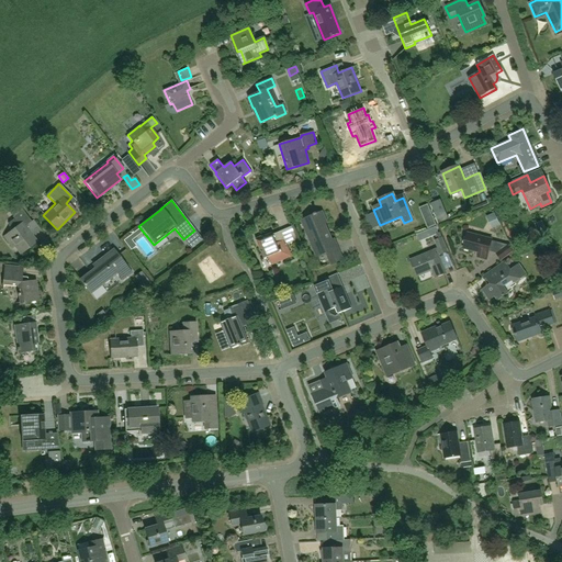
[(431,204),(439,223),(447,220),(440,201),(431,204)]
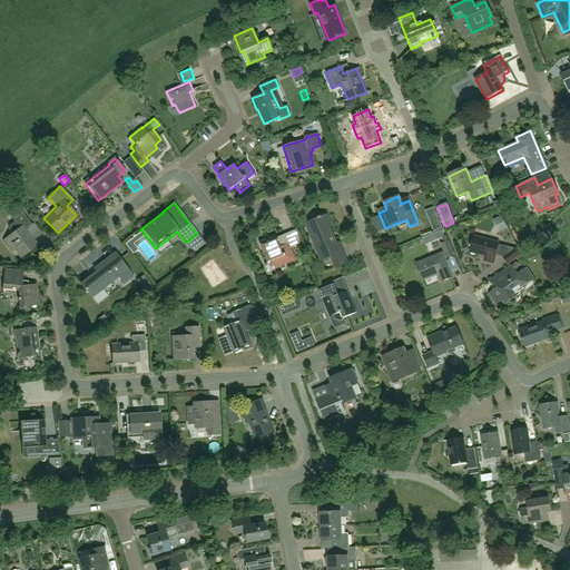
[(20,257),(37,244),(25,229),(31,225),(22,213),(12,220),(13,223),(8,226),(8,229),(12,235),(5,241),(11,251),(13,249),(20,257)]
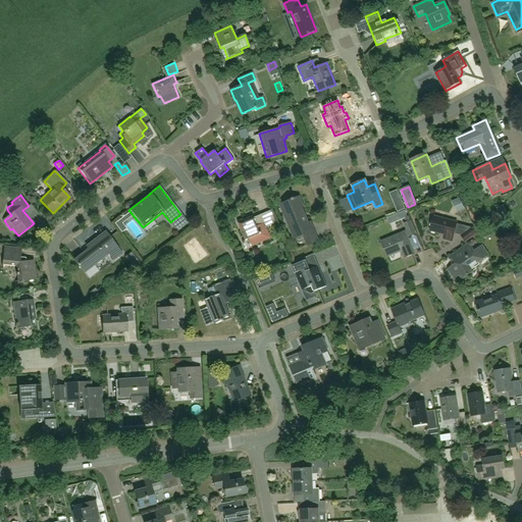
[(295,239),(303,235),(307,246),(318,242),(310,222),(308,223),(302,208),(304,207),(299,196),(280,204),(295,239)]
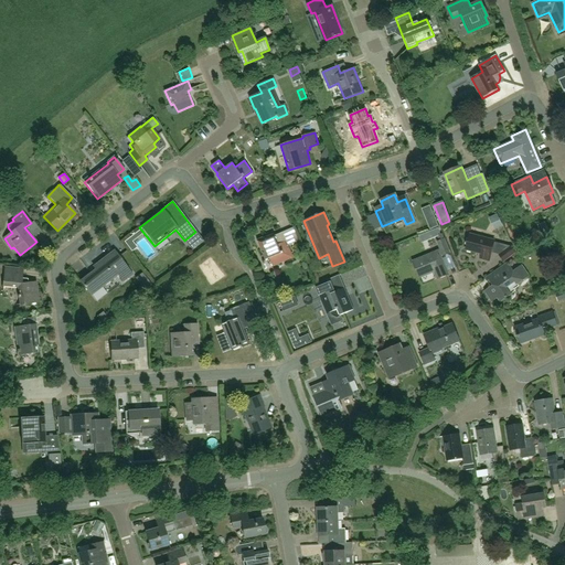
[(496,221),(497,230),(505,228),(504,220),(496,221)]
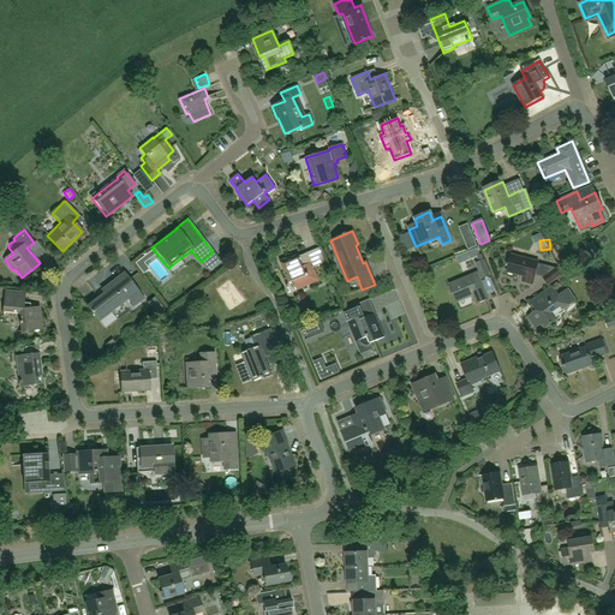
[(300,287),(318,280),(308,252),(298,256),(298,254),(279,261),(288,282),(297,279),(300,287)]
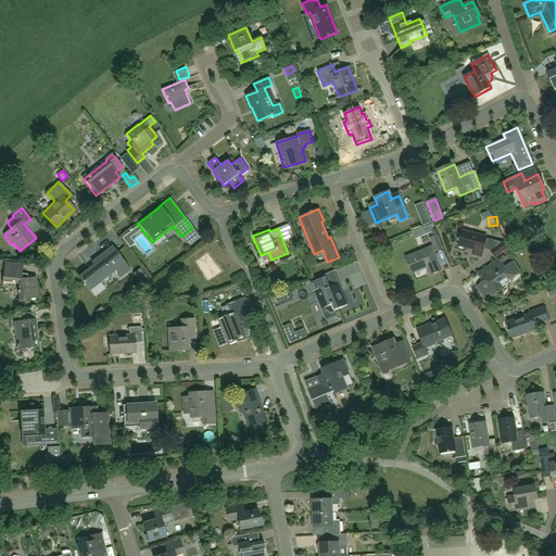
[(495,257),(507,249),(502,242),(485,238),(487,236),(463,230),(458,247),(474,250),(472,255),(480,257),(482,248),(491,250),(491,251),(495,257)]
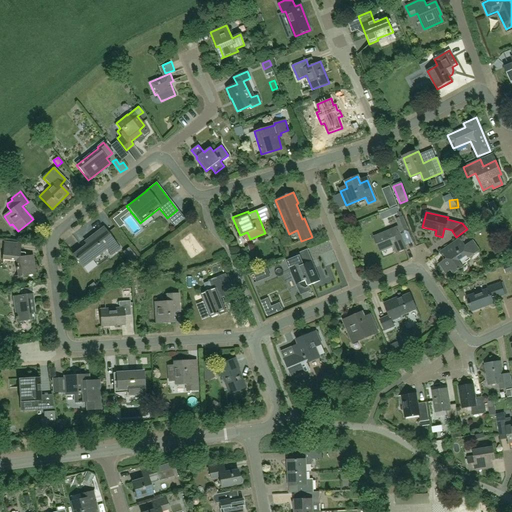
[(402,216),(398,218),(396,219),(401,232),(407,229),(402,216)]
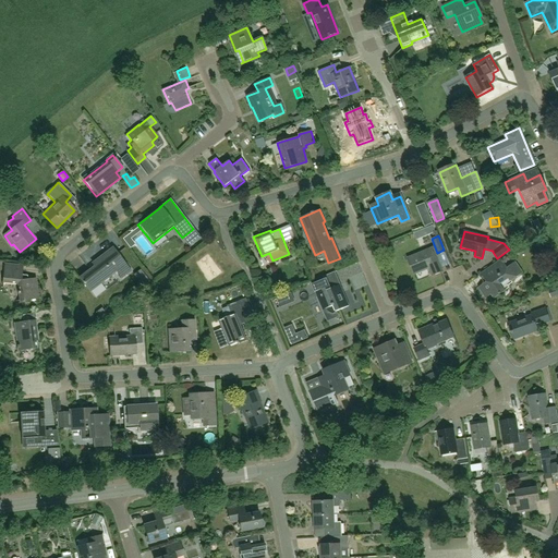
[(96,267),(95,266),(79,278),(89,291),(116,271),(121,278),(130,271),(112,247),(95,261),(98,265),(96,267)]
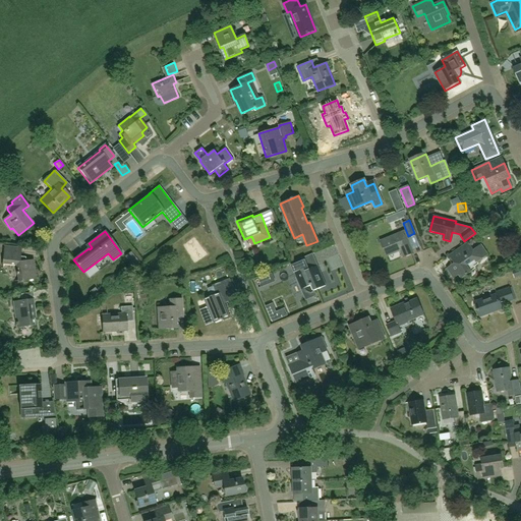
[(403,257),(413,253),(404,231),(380,241),(386,256),(400,250),(403,257)]
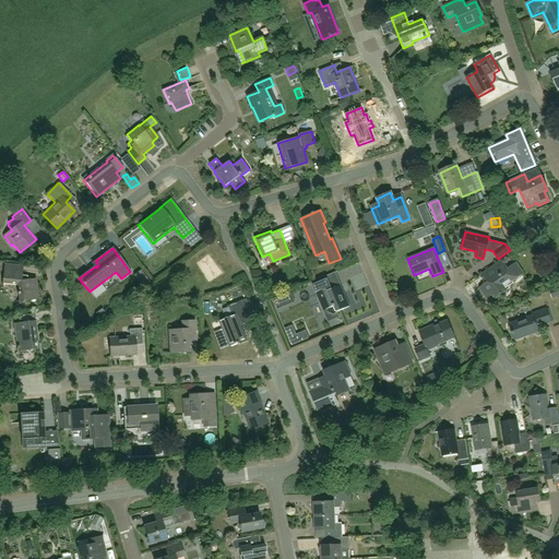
[(504,285),(523,273),(516,262),(508,269),(502,260),(482,274),(487,283),(479,288),(486,298),(491,294),(495,298),(508,289),(504,285)]
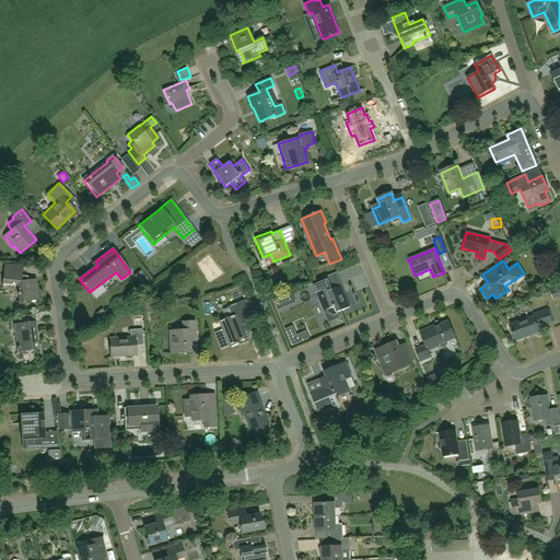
[(20,303),(38,300),(35,280),(26,281),(25,277),(21,277),(22,267),(4,266),(2,284),(18,286),(20,303)]
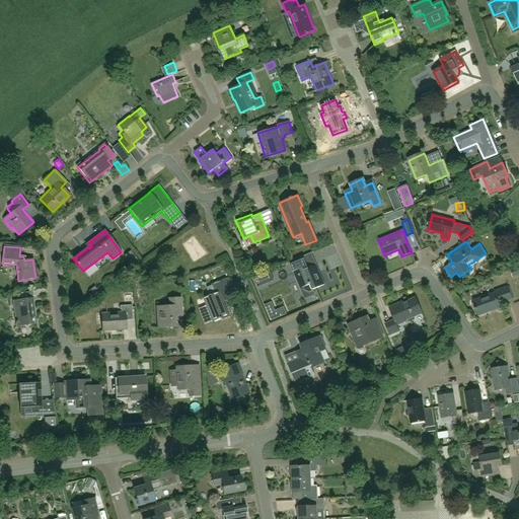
[(263,249),(254,252),(257,260),(265,256),(263,249)]
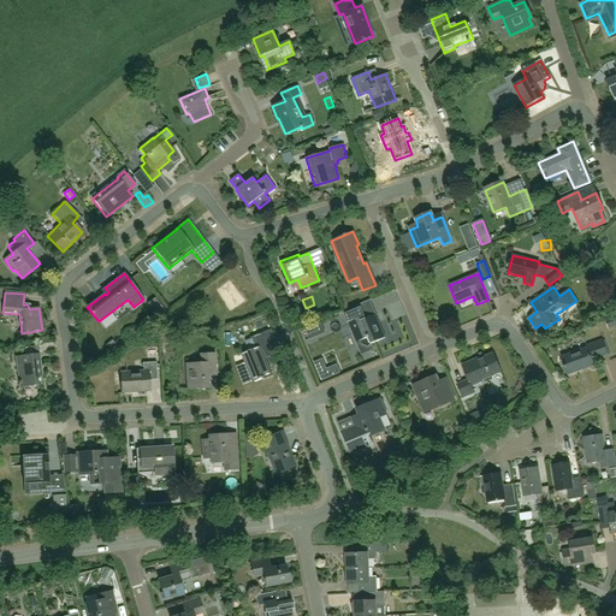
[(396,323),(410,318),(406,303),(391,308),(396,323)]
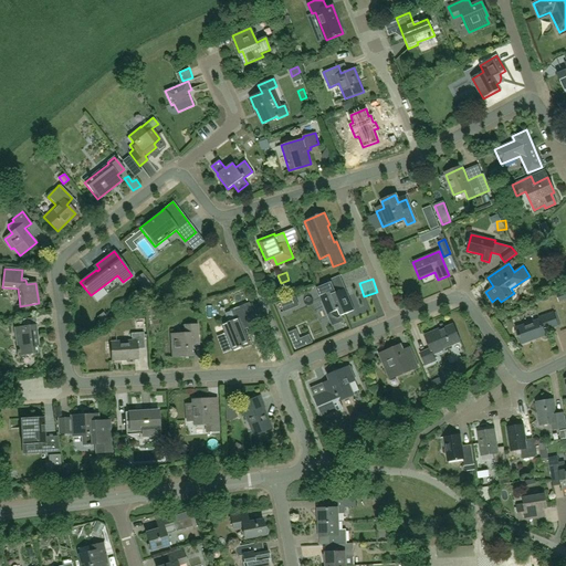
[(338,323),(344,321),(342,315),(354,310),(345,289),(335,292),(331,282),(316,287),(327,314),(329,320),(338,323)]
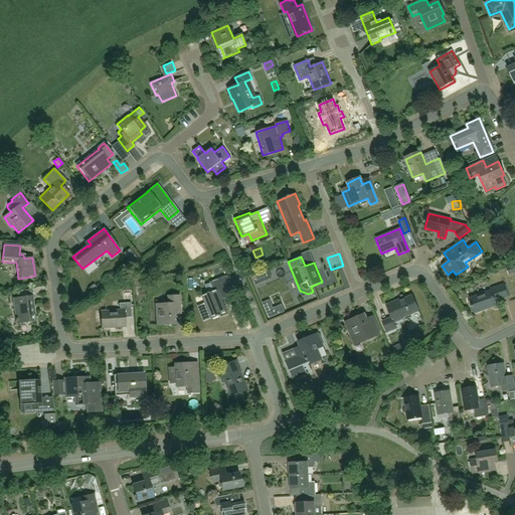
[(406,267),(413,264),(409,256),(402,260),(406,267)]
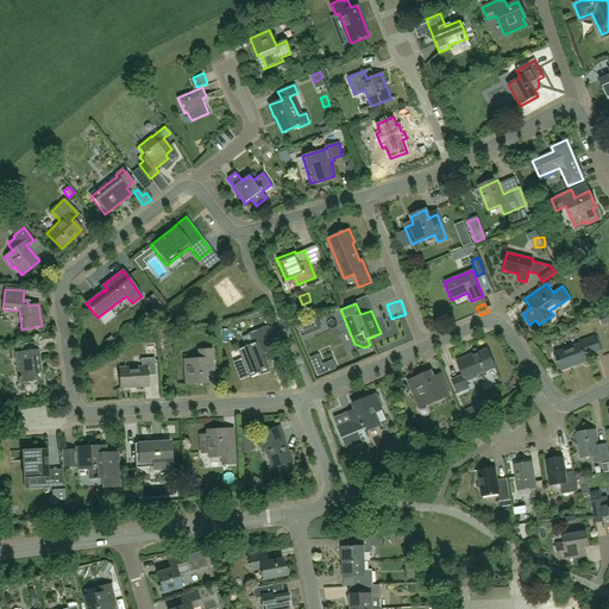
[(602,325),(608,321),(608,312),(598,315),(602,325)]
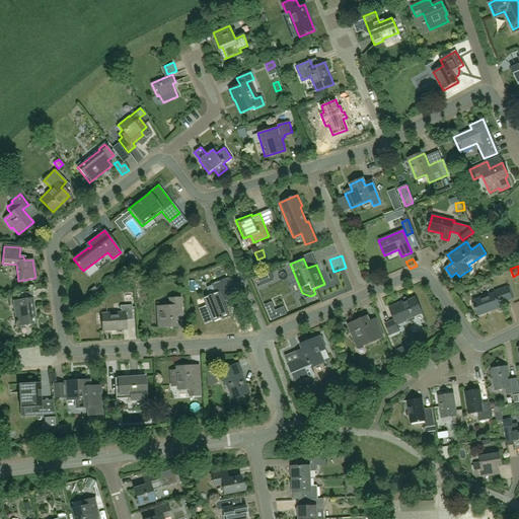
[(207,306),(200,309),(206,323),(213,320),(220,317),(221,319),(229,316),(223,302),(221,298),(229,295),(223,280),(215,283),(218,292),(215,294),(204,298),(207,306)]
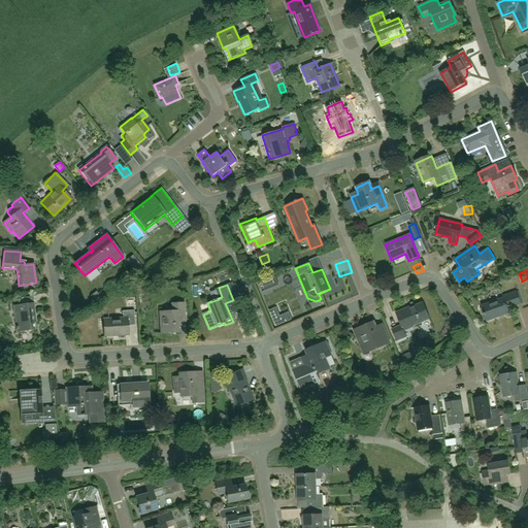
[(514,306),(521,303),(516,291),(503,296),(503,297),(481,305),(487,321),(509,312),(507,306),(513,304),(514,306)]
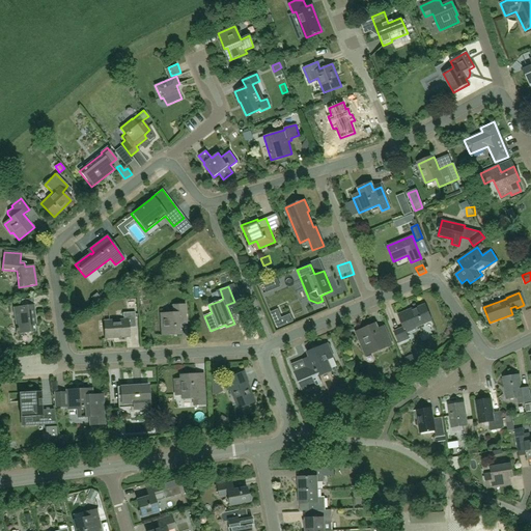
[(404,311),(398,296),(388,300),(394,315),(404,311)]
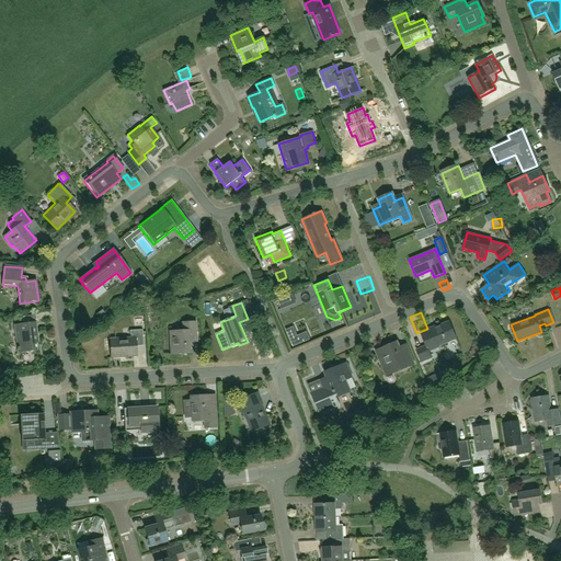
[(189,341),(196,340),(195,322),(181,323),(182,331),(169,332),(170,355),(189,354),(189,341)]
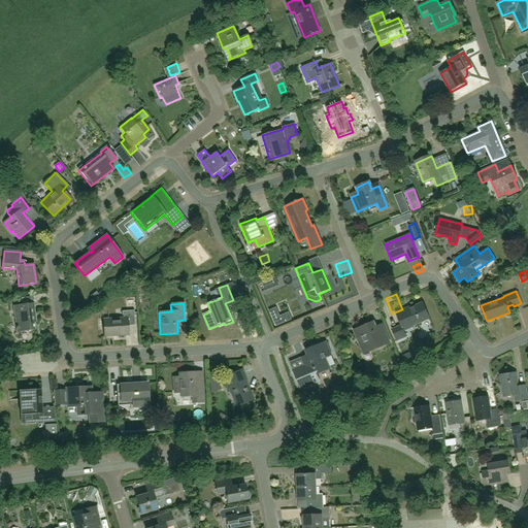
[(414,325),(429,319),(423,303),(406,309),(406,308),(396,312),(401,325),(392,329),(396,340),(406,337),(403,331),(414,326),(414,325)]
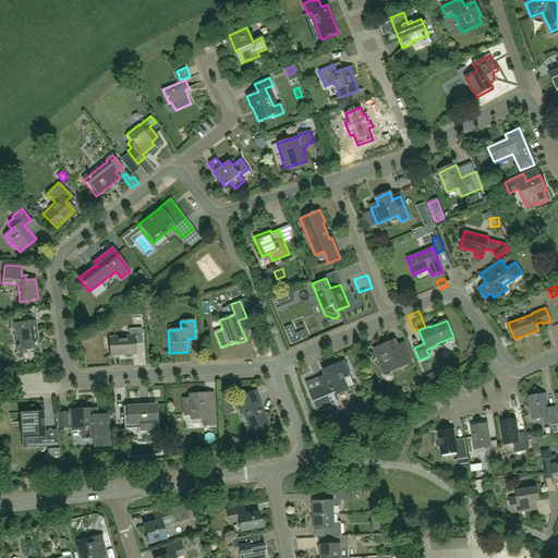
[(35,341),(37,341),(34,322),(13,325),(16,351),(35,349),(35,341)]
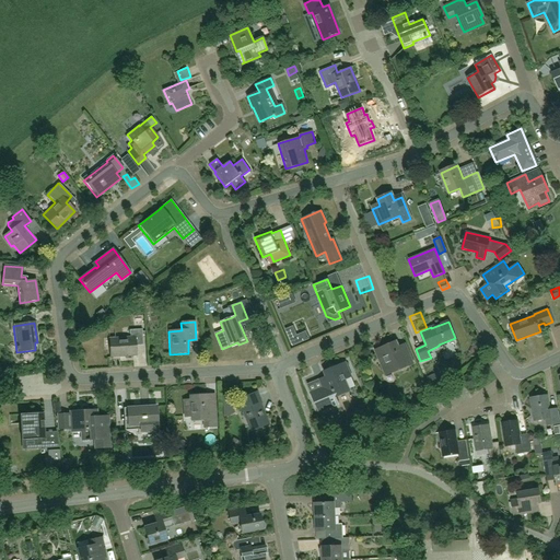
[(293,327),(286,329),(293,346),(308,339),(305,331),(296,336),(293,327)]
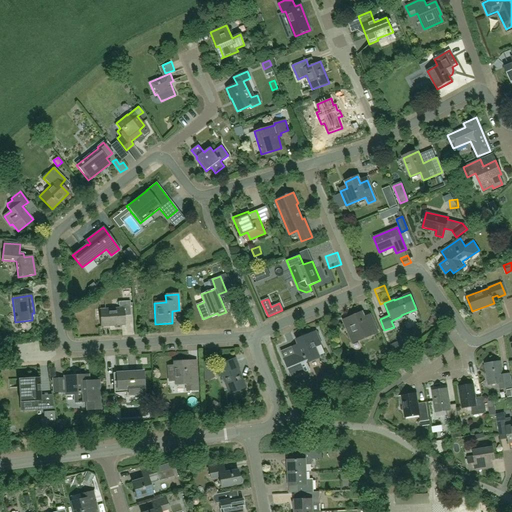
[(123,316),(130,316),(129,301),(118,302),(118,308),(101,309),(101,327),(124,326),(123,316)]
